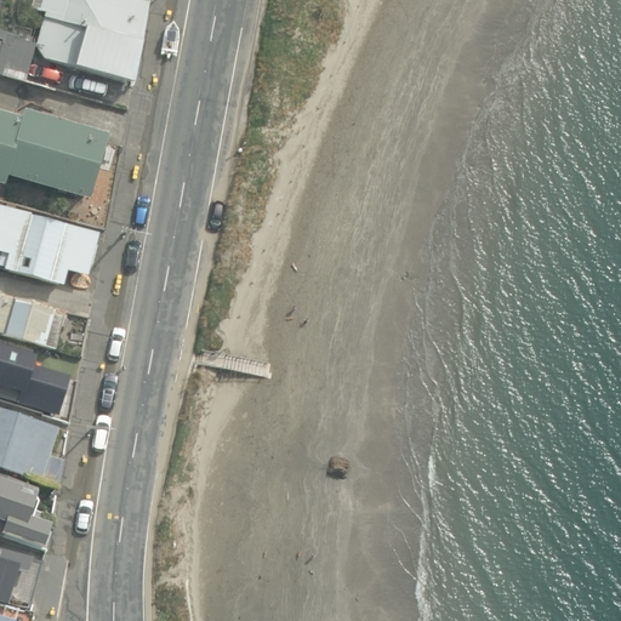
[(0,75),(55,90),(62,66),(131,83),(151,5),(131,0),(33,0),(30,12),(44,16),(36,45),(17,40),(18,36),(0,32),(0,75)]
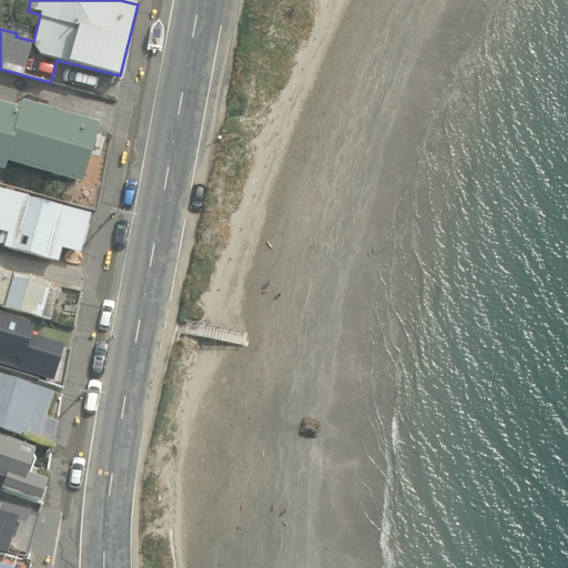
[(6,161),(81,182),(98,125),(21,103),(19,110),(0,104),(0,168),(3,169),(6,161)]
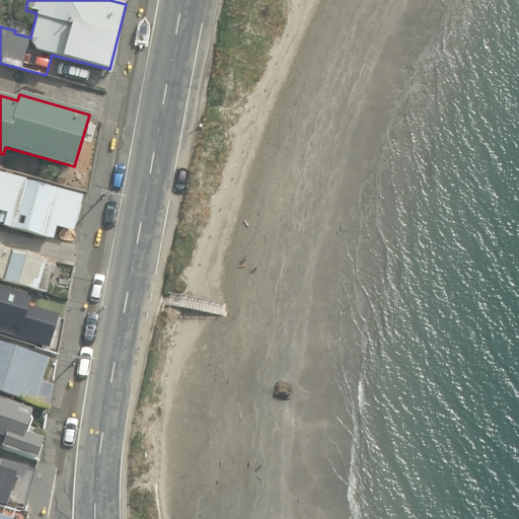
[(3,225),(52,238),(55,226),(73,231),(82,196),(0,172),(0,210),(7,213),(3,225)]
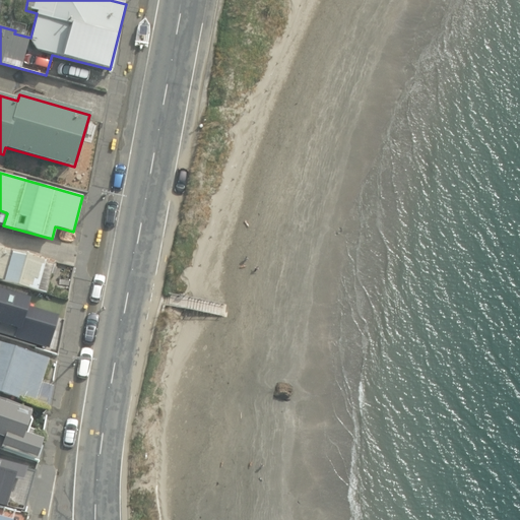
[(55,263),(0,249),(0,282),(46,295),(50,279),(54,280),(58,268),(54,267),(55,263)]
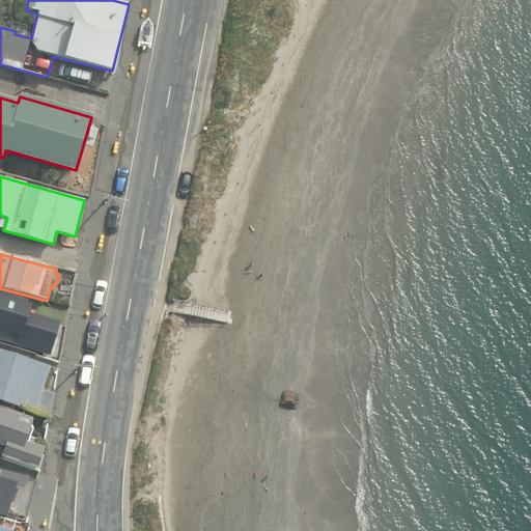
[(0,343),(37,355),(51,308),(4,295),(0,310),(0,343)]
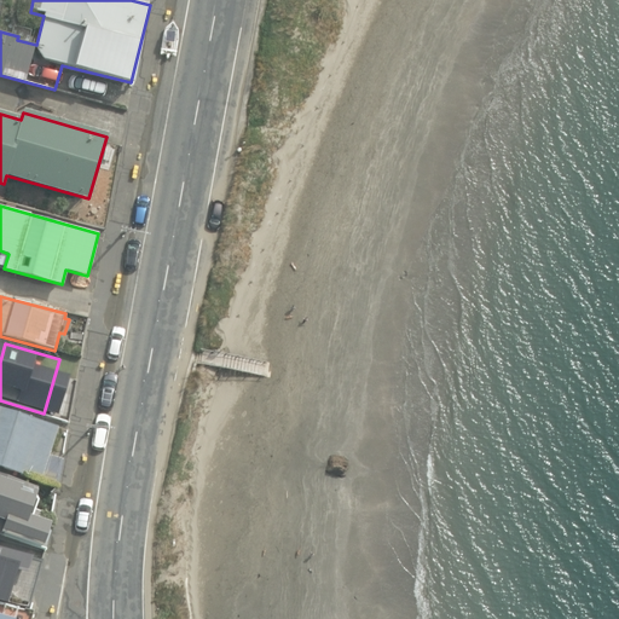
[(59,428),(0,406),(0,466),(55,485),(63,460),(50,455),(59,428)]
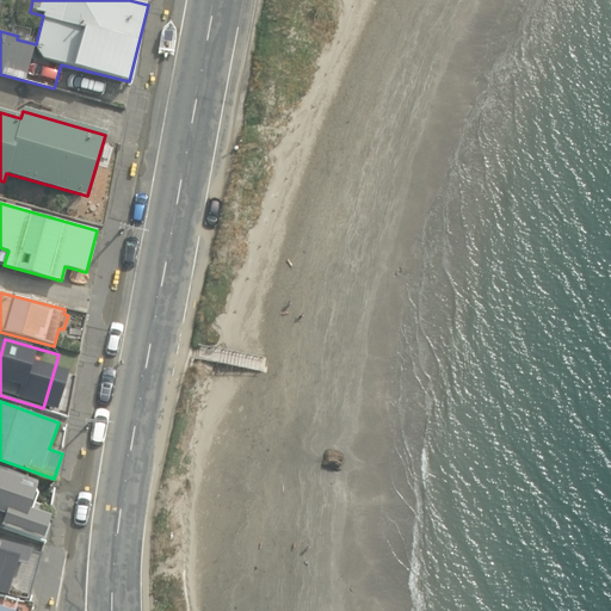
[(34,477),(0,466),(0,517),(42,531),(50,506),(26,498),(34,477)]
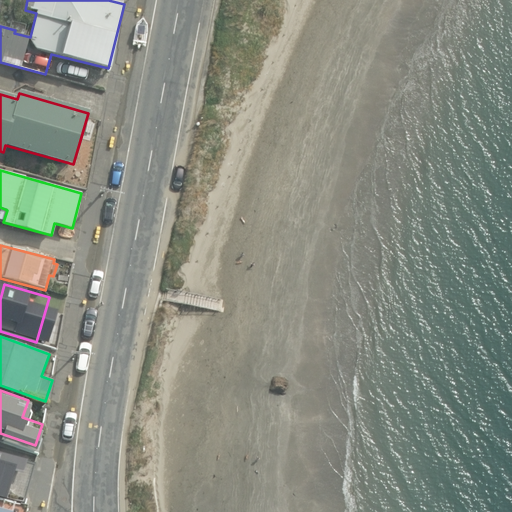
[(0,496),(24,504),(36,453),(0,442),(0,496)]
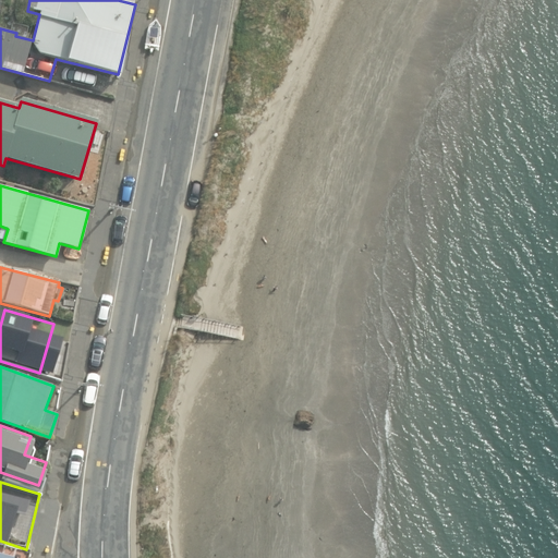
[(0,557),(24,557),(26,549),(0,541),(0,557)]
